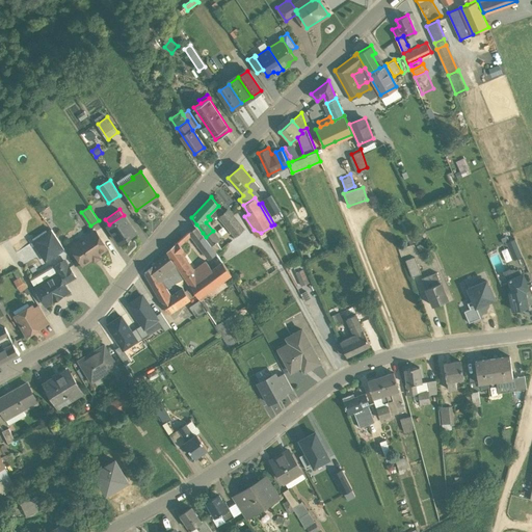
[(228,209),(220,215),(225,221),(233,215),(228,209)]
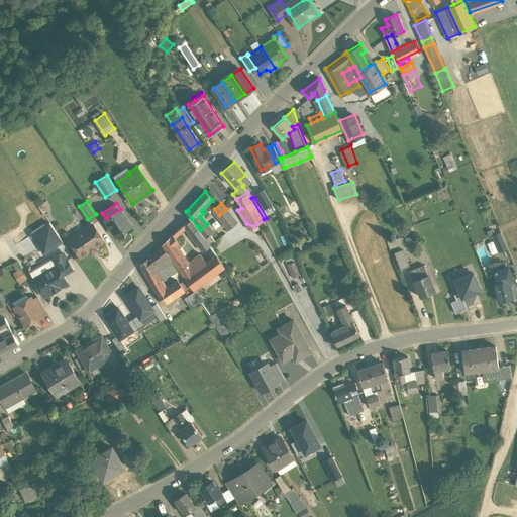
[(120,209),(106,218),(116,234),(130,225),(120,209)]
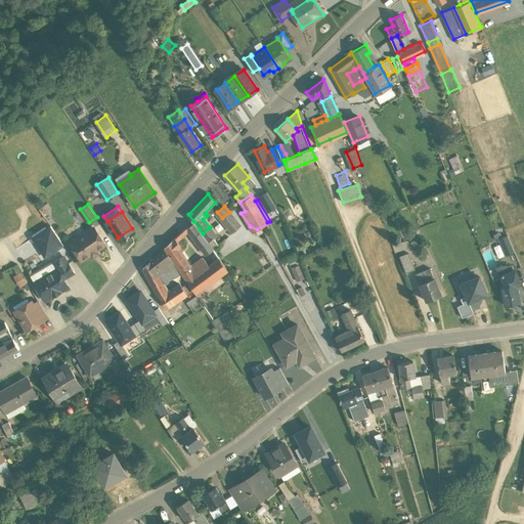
[(241,226),(229,212),(222,218),(233,232),(241,226)]
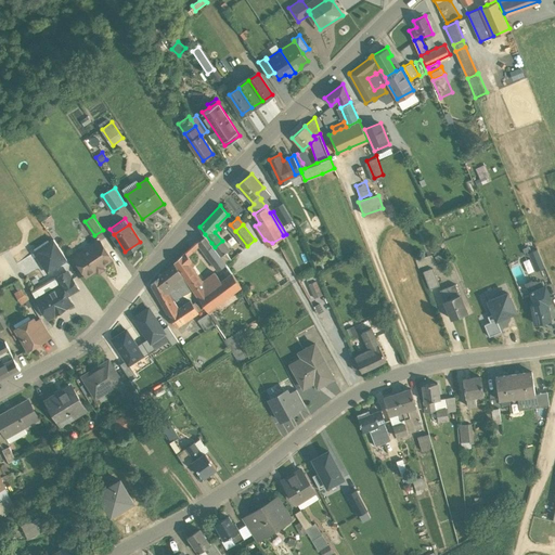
[(205,234),(197,241),(204,250),(211,243),(205,234)]
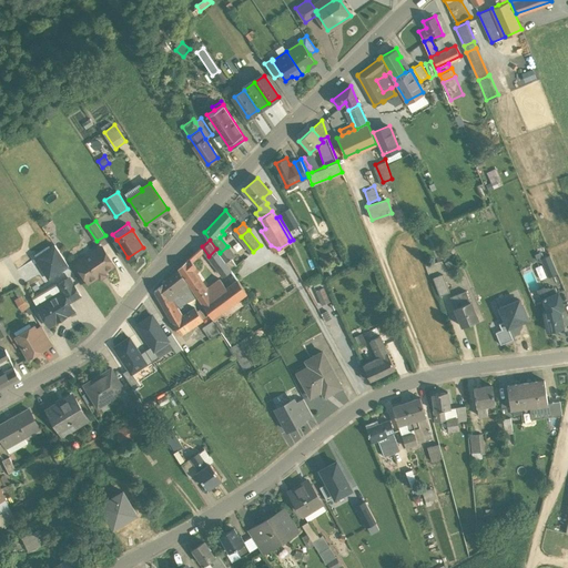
[(56,244),(36,256),(49,277),(69,264),(56,244)]
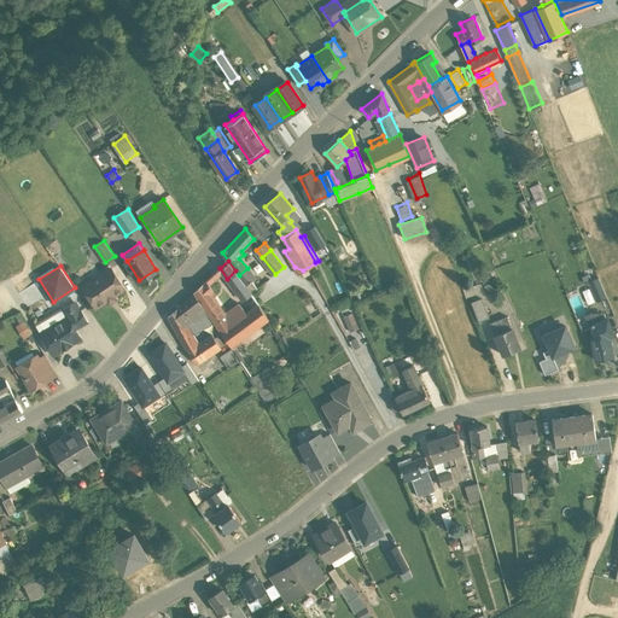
[(111,267),(83,286),(97,305),(124,286),(111,267)]
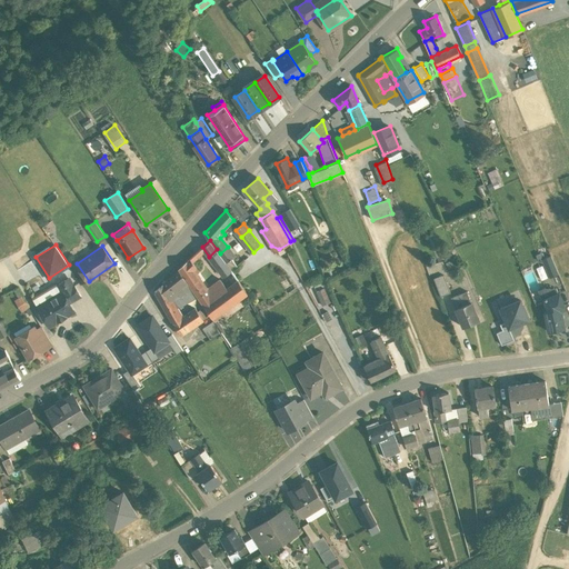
[(235,257),(228,247),(220,253),(227,262),(235,257)]
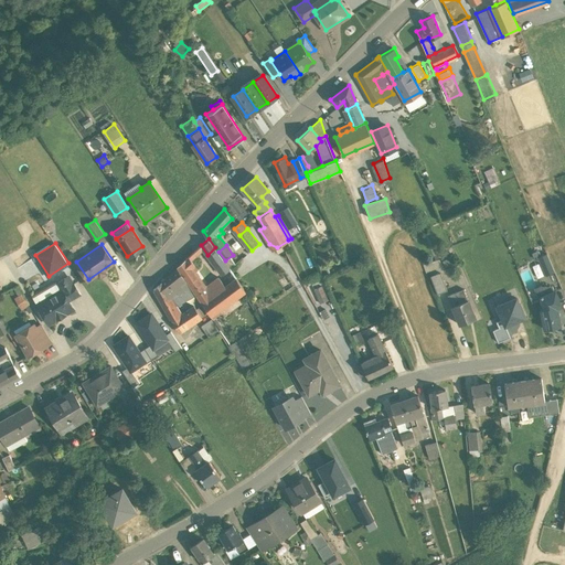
[(215,247),(208,255),(223,274),(231,268),(230,267),(225,260),(219,252),(215,247)]
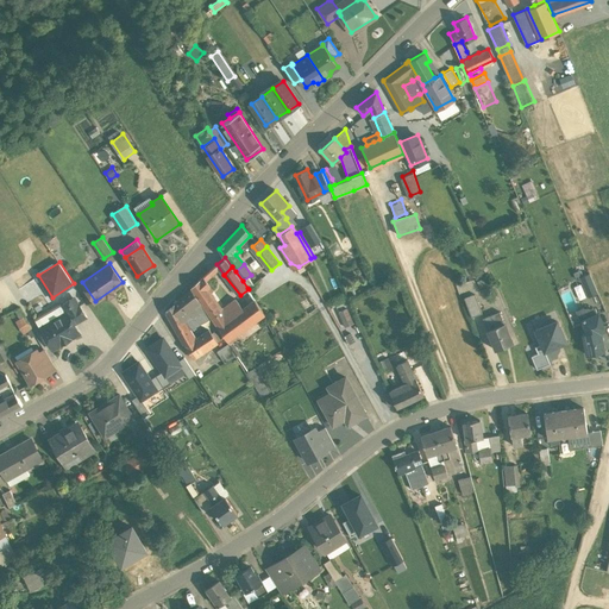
[(565,269),(556,272),(559,280),(567,276),(565,269)]
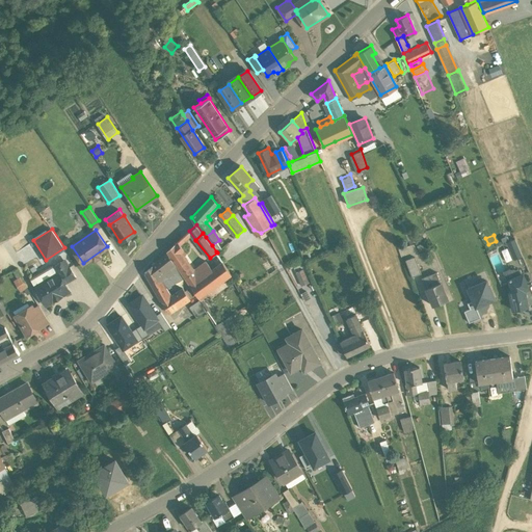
[(515,236),(506,240),(513,257),(522,254),(515,236)]
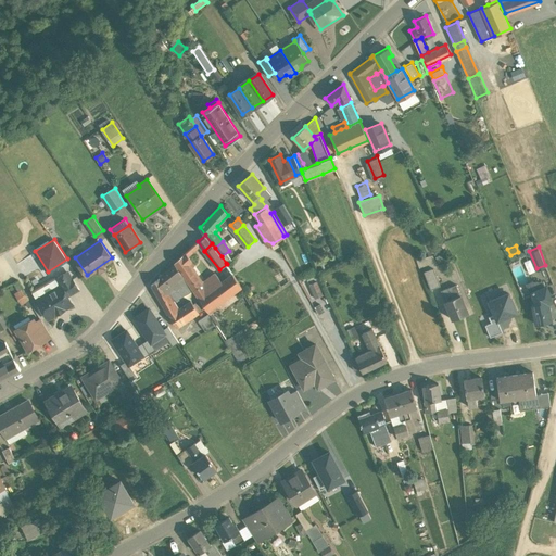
[(229,251),(222,256),(226,263),(235,256),(229,251)]
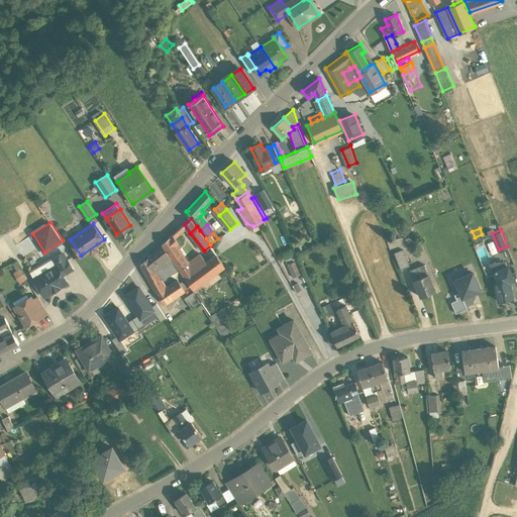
[(173,234),(163,243),(182,271),(185,269),(184,267),(188,263),(188,262),(179,248),(181,245),(173,234)]
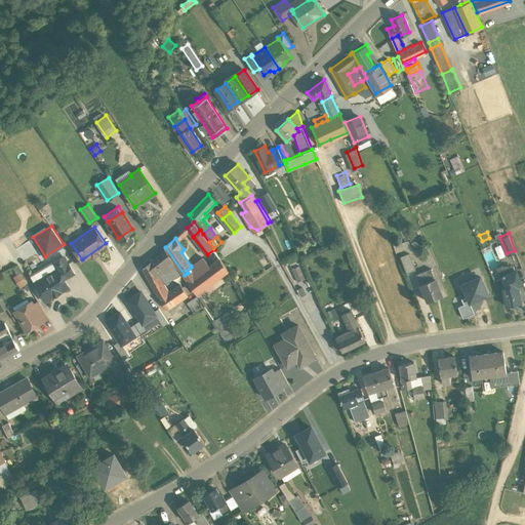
[(166,249),(151,261),(156,270),(168,260),(172,258),(166,249)]
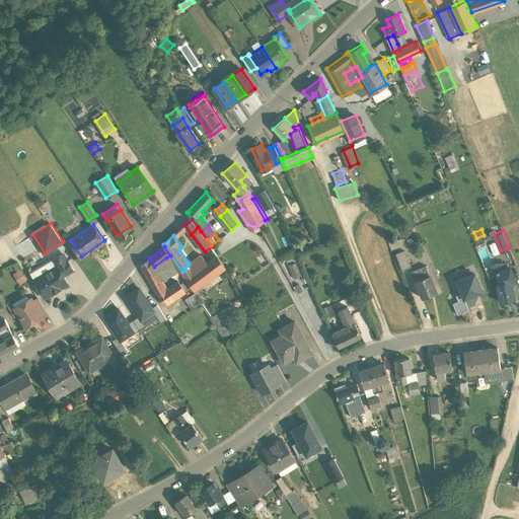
[(404,248),(395,251),(401,268),(411,265),(404,248)]
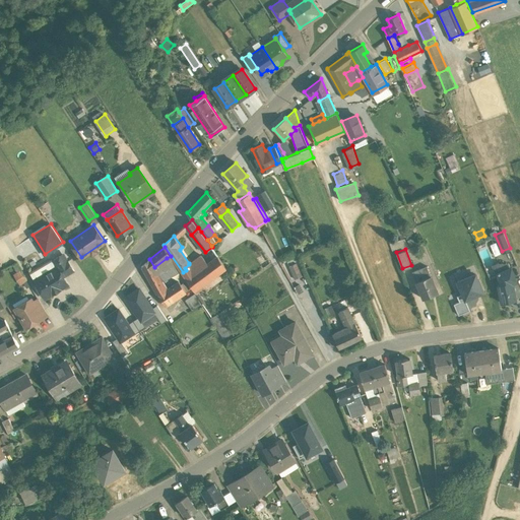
[(74,270),(63,254),(53,260),(56,265),(57,265),(64,276),(74,270)]
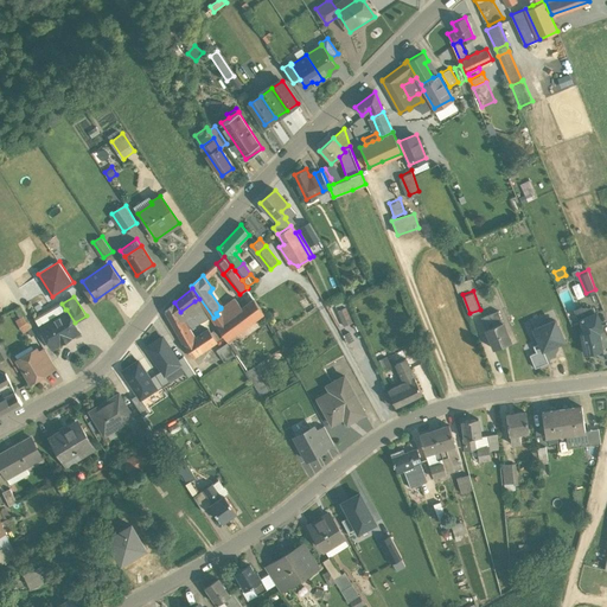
[(236,296),(221,307),(221,308),(222,308),(216,313),(217,315),(213,318),(217,325),(242,306),(236,296)]
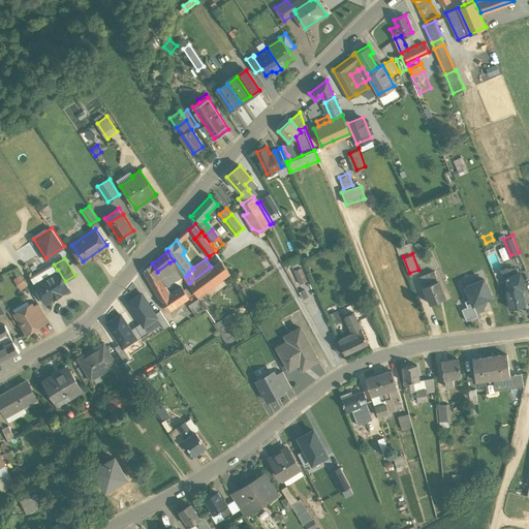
[(229,271),(222,259),(217,262),(225,274),(229,271)]
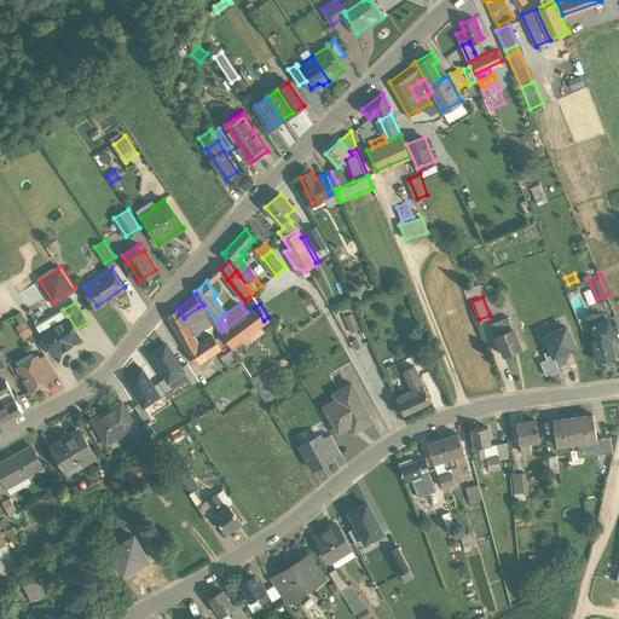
[(247,312),(221,331),(231,345),(241,337),(264,320),(254,307),(247,312)]
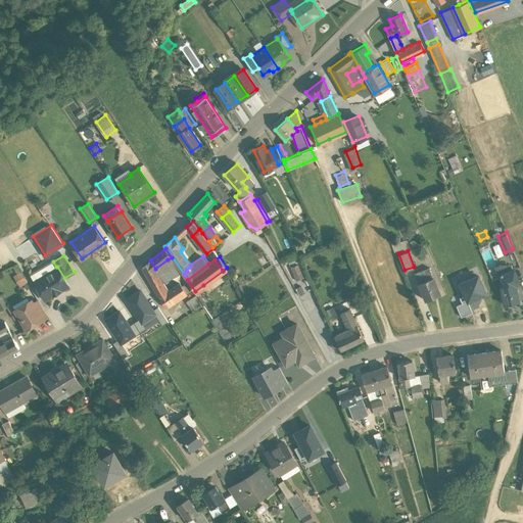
[(155,269),(150,260),(143,267),(156,290),(164,285),(155,269)]
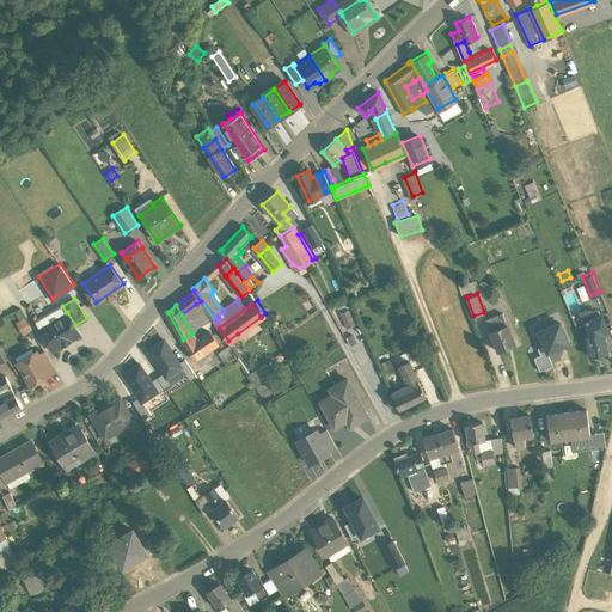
[(502,310),(485,317),(490,329),(507,322),(502,310)]
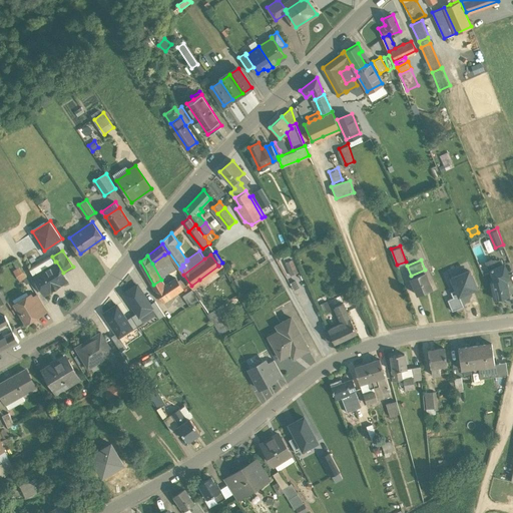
[(55,262),(33,275),(44,293),(51,289),(52,288),(52,287),(51,286),(57,283),(58,283),(59,284),(60,284),(67,280),(63,273),(56,262),(55,262)]
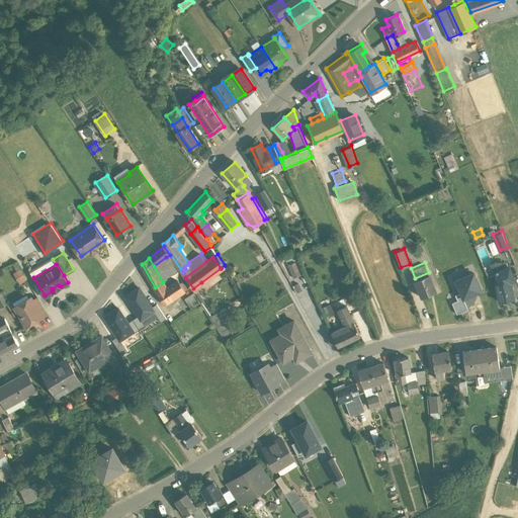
[(509,264),(498,269),(498,268),(496,268),(497,269),(496,270),(498,281),(510,279),(510,280),(511,280),(515,278),(509,264)]
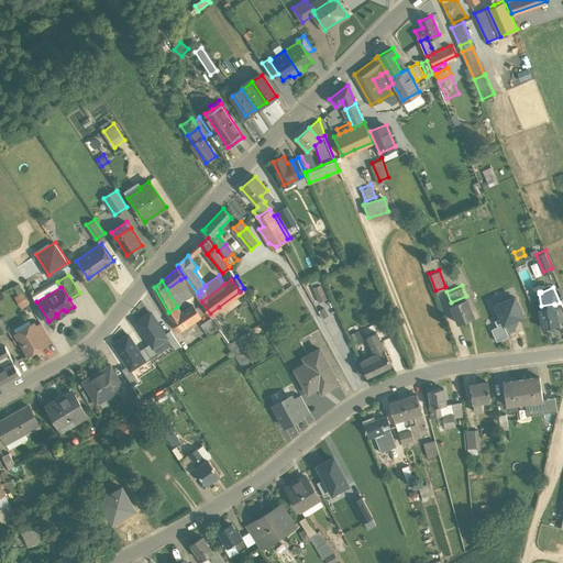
[(22,290),(15,295),(22,307),(29,302),(22,290)]
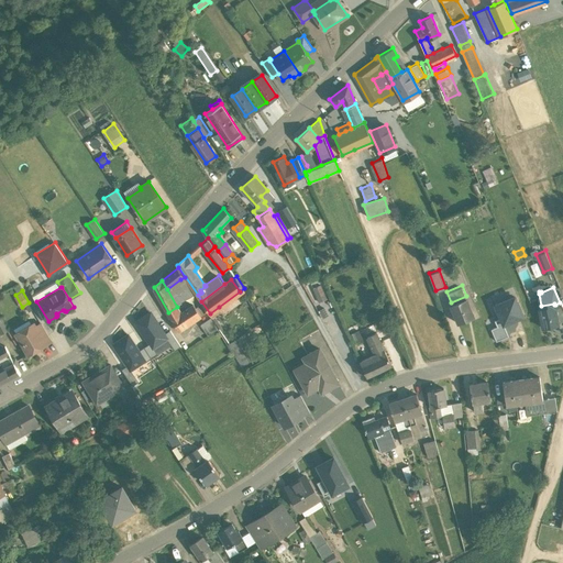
[(500,315),(504,321),(522,313),(515,294),(495,302),(500,315)]
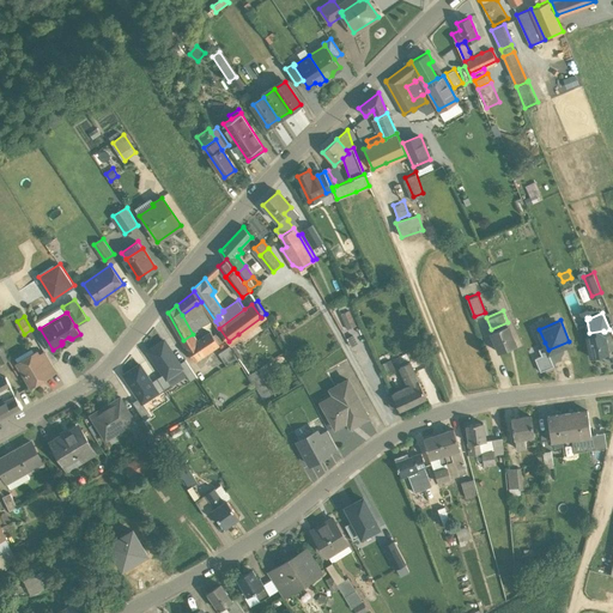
[(508,322),(491,329),(499,350),(516,343),(508,322)]
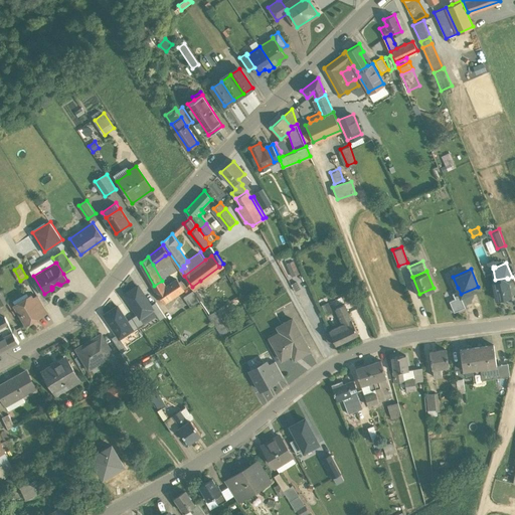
[(165,287),(157,291),(164,302),(184,288),(178,278),(165,287)]
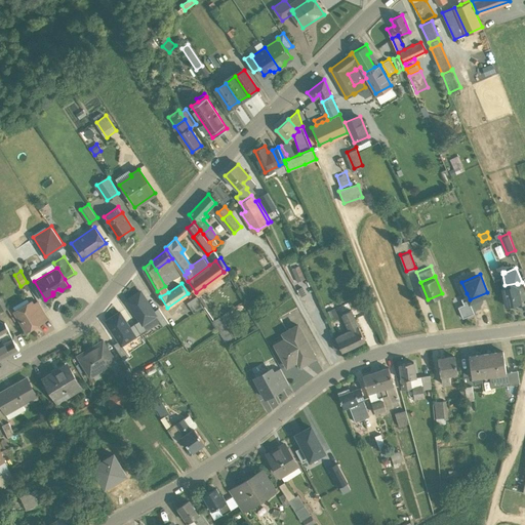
[(517,283),(505,285),(502,285),(506,303),(508,303),(509,303),(513,301),(521,299),(518,284),(517,284),(517,283)]
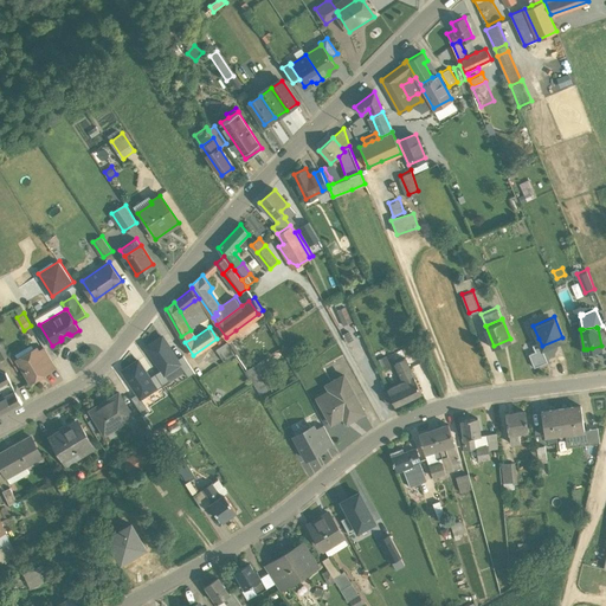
[(191,330),(181,336),(185,342),(194,337),(191,330)]
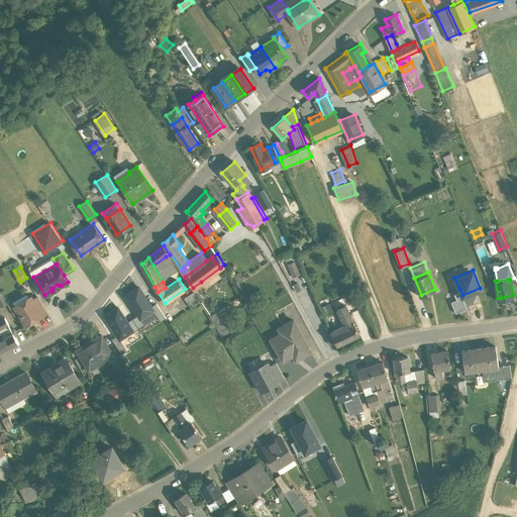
[(151,305),(138,286),(125,295),(138,314),(140,319),(141,318),(153,310),(154,310),(151,305)]
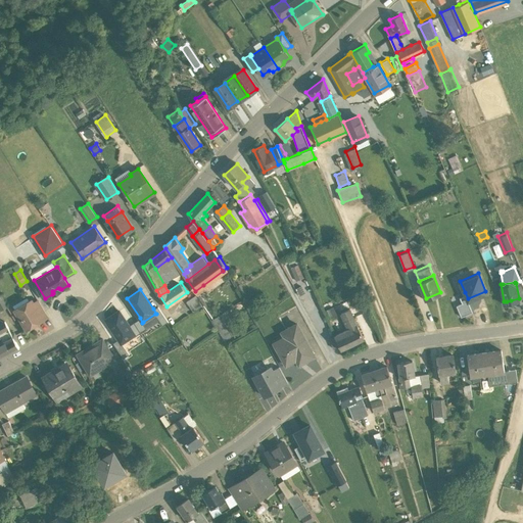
[(201,302),(195,294),(188,298),(194,307),(201,302)]
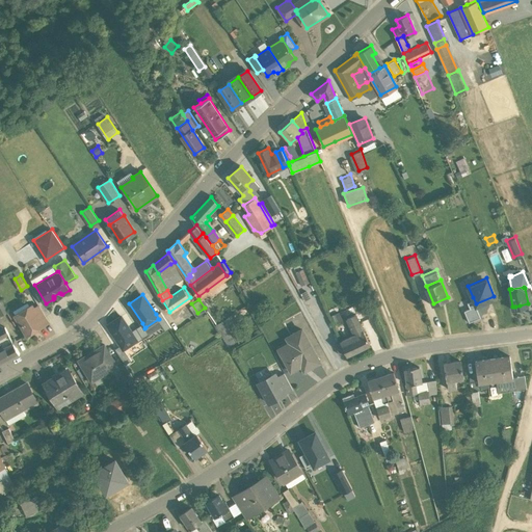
[(463,309),(469,320),(480,316),(476,303),(471,307),(463,309)]
